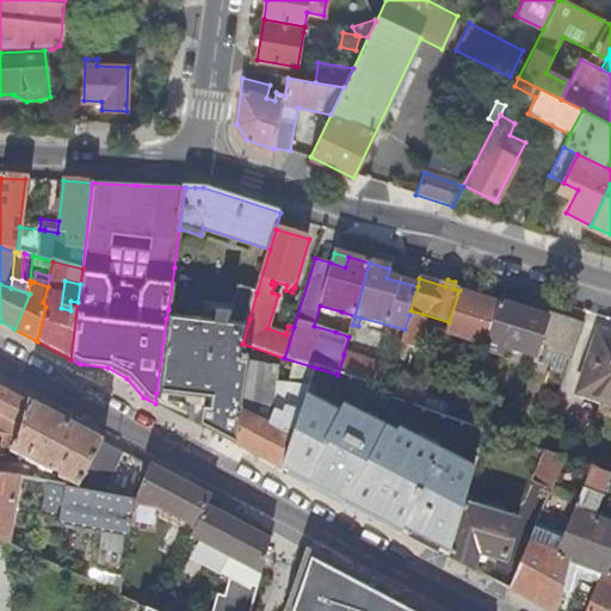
[(241,288),(230,316),(250,319),(257,292),(241,288)]
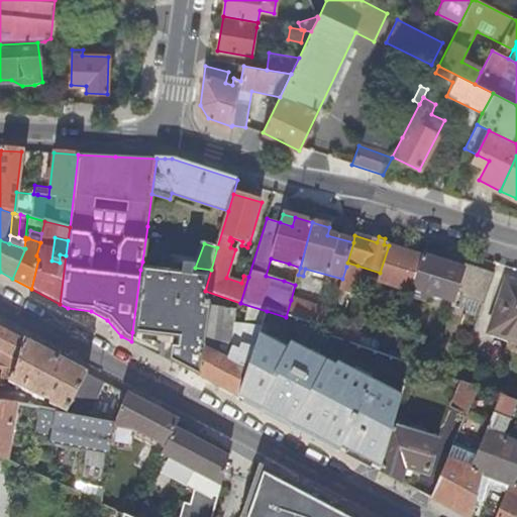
[(411,294),(423,256),(408,251),(410,246),(405,245),(403,250),(389,245),(380,273),(377,283),(411,294)]
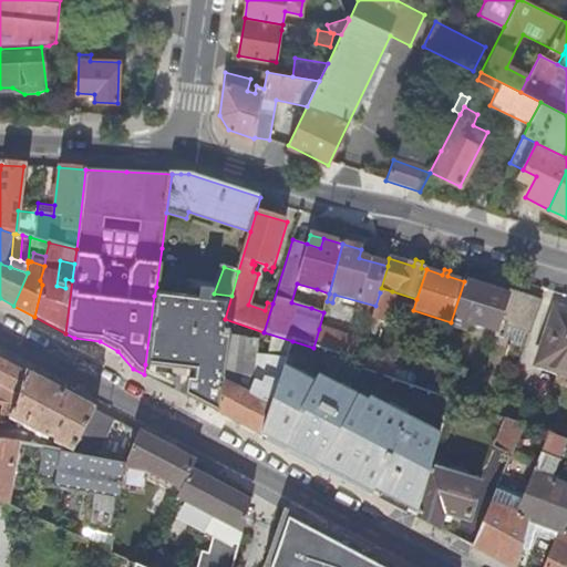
[(509,296),(464,281),(451,322),(450,325),(465,330),(467,322),(496,332),(500,321),(507,325),(505,329),(529,337),(543,302),(511,291),(509,296)]
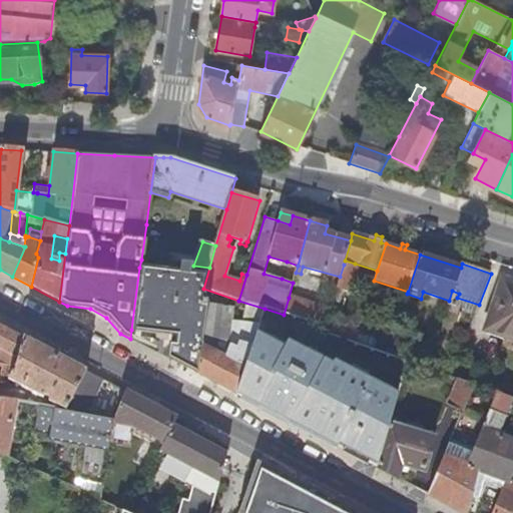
[(282,279),(287,262),(269,257),(264,274),(282,279)]
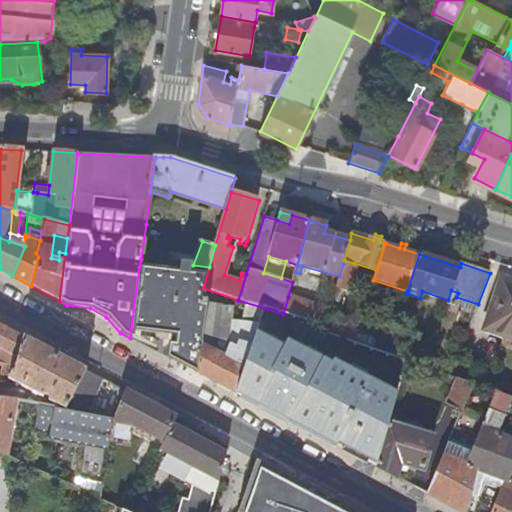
[(297,265),(286,261),(281,278),(292,282),(295,272),(297,265)]
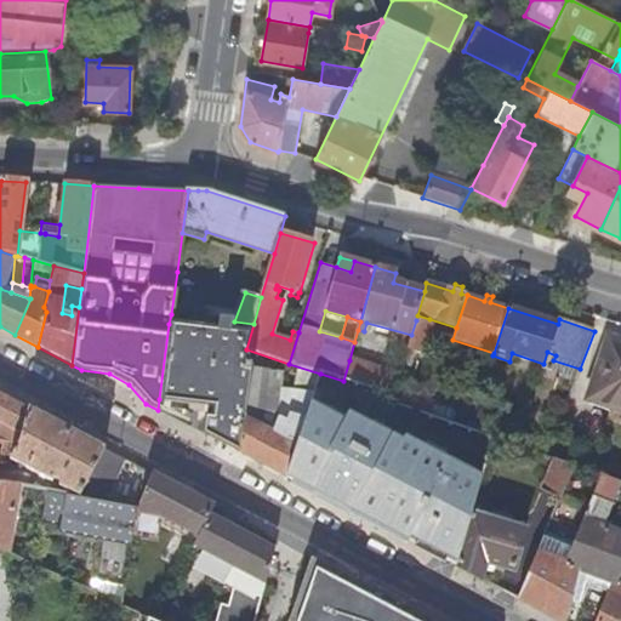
[(428,324),(416,320),(411,335),(408,347),(416,349),(425,353),(431,330),(428,324)]
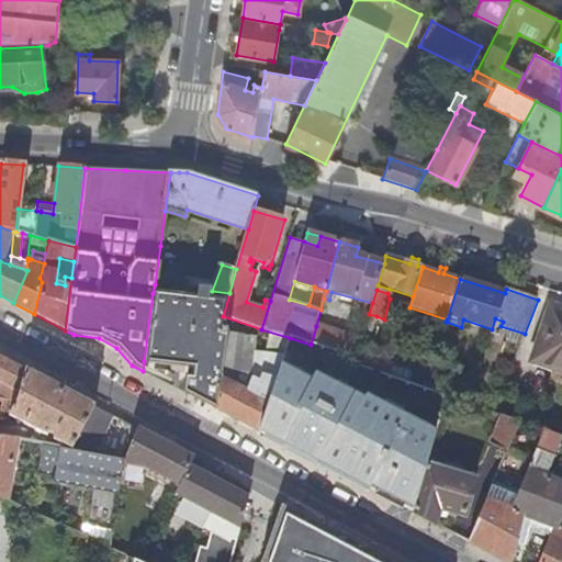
[(209,300),(153,293),(144,361),(191,368),(190,377),(184,377),(183,392),(214,408),(221,377),(229,335),(228,333),(223,316),(229,293),(212,291),(209,300)]
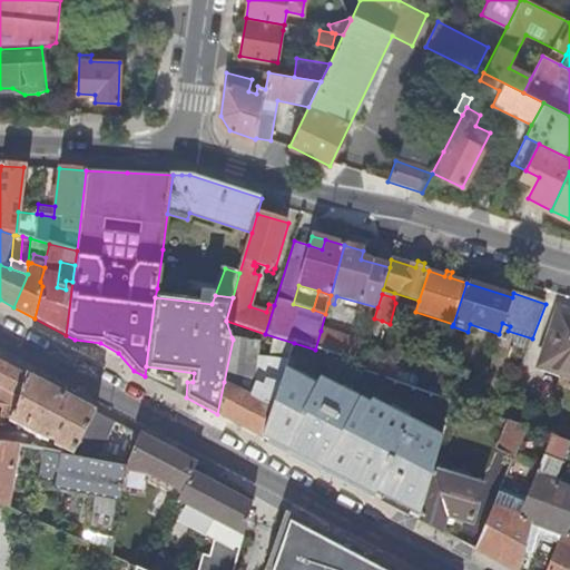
[(569,373),(569,314),(562,312),(544,365),(569,373)]
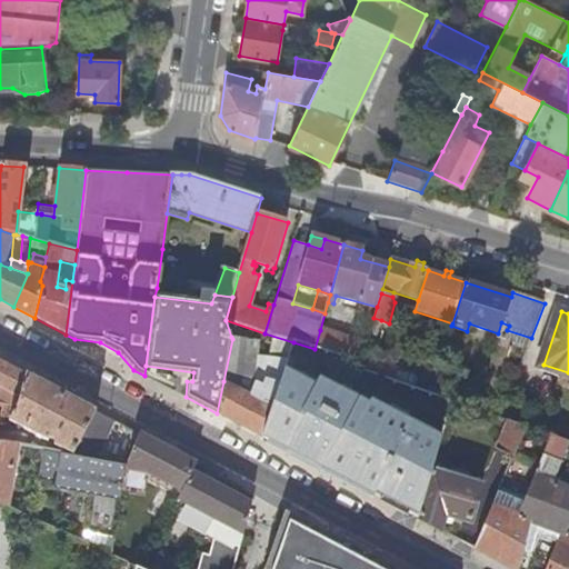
[(378,336),(381,320),(373,318),(369,332),(378,336)]
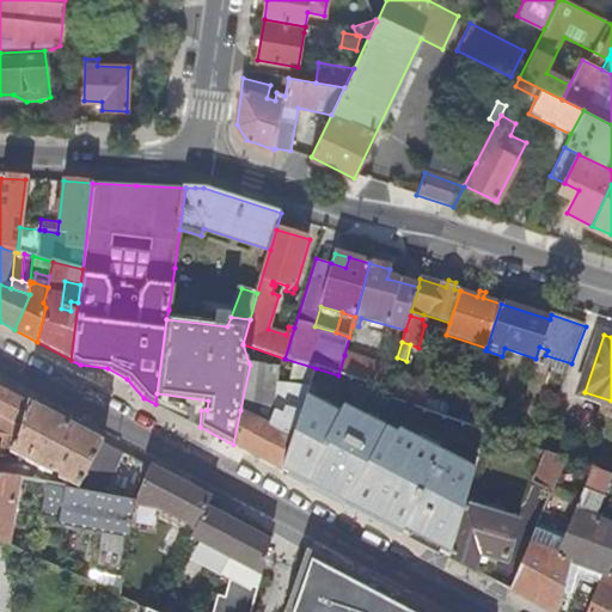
[(279,369),(269,426),(271,426),(276,409),(283,411),(287,404),(303,408),(306,398),(316,368),(285,359),(243,344),(249,362),(279,369)]
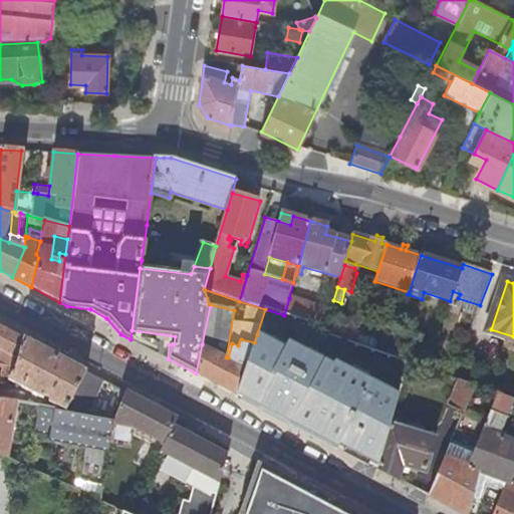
[(300,320),(304,303),(289,298),(284,315),(300,320)]
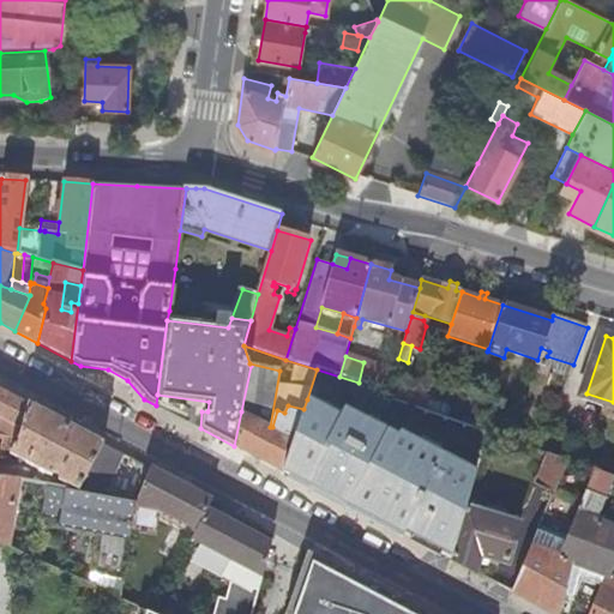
[(363,362),(359,383),(389,392),(390,387),(395,372),(363,362)]
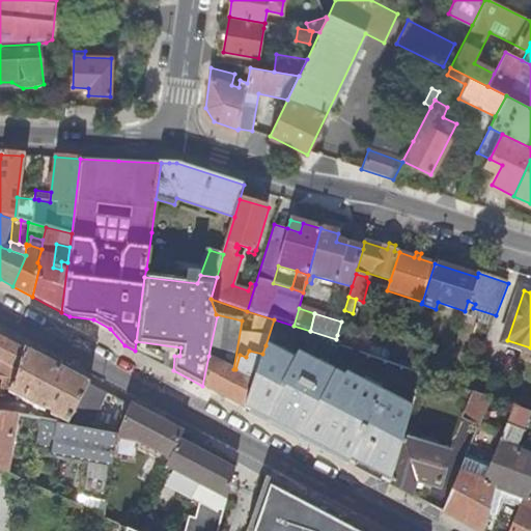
[(208,356),(233,369),(242,320),(216,314),(217,316),(208,356)]
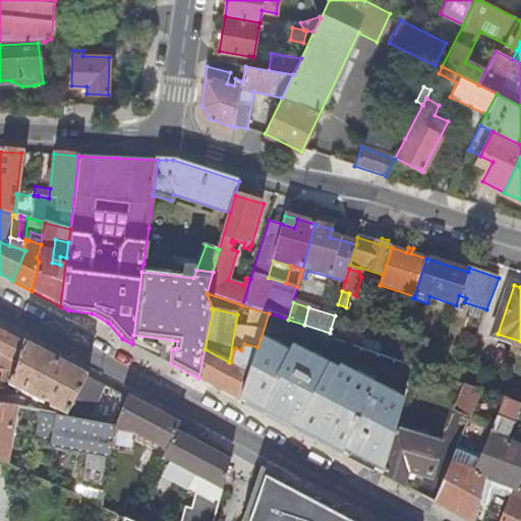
[(0,354),(18,364),(24,343),(0,330),(0,354)]
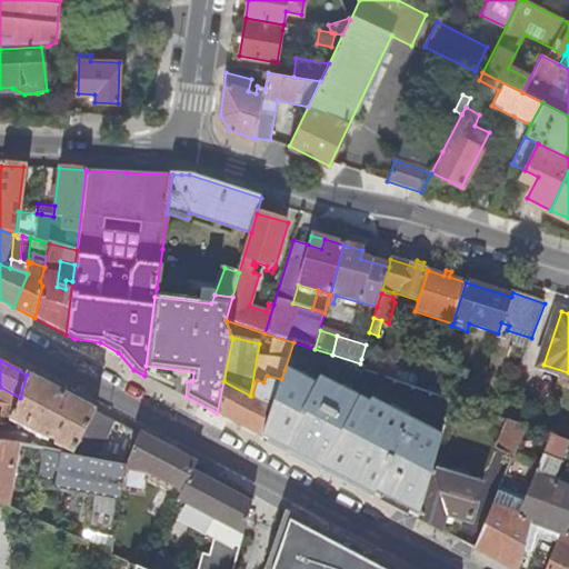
[(431,468),(440,433),(370,401),(368,406),(319,380),(316,387),(285,370),(281,379),(260,437),(268,440),(270,437),(289,447),(287,450),(373,496),(377,488),(388,493),(387,496),(387,498),(388,499),(389,501),(401,508),(402,506),(418,515),(431,468)]
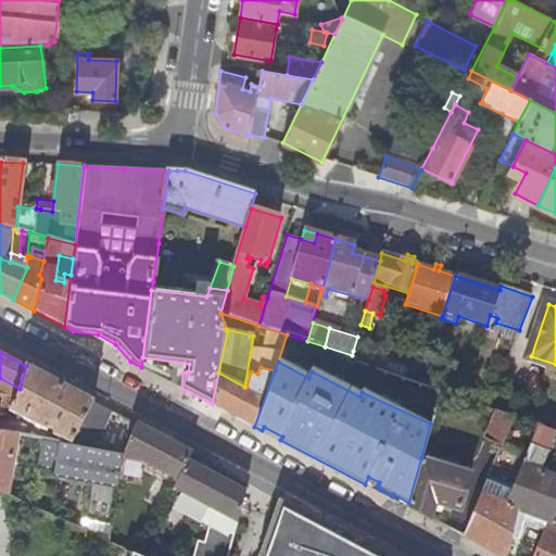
[(389,363),(386,374),(395,377),(399,367),(389,363)]
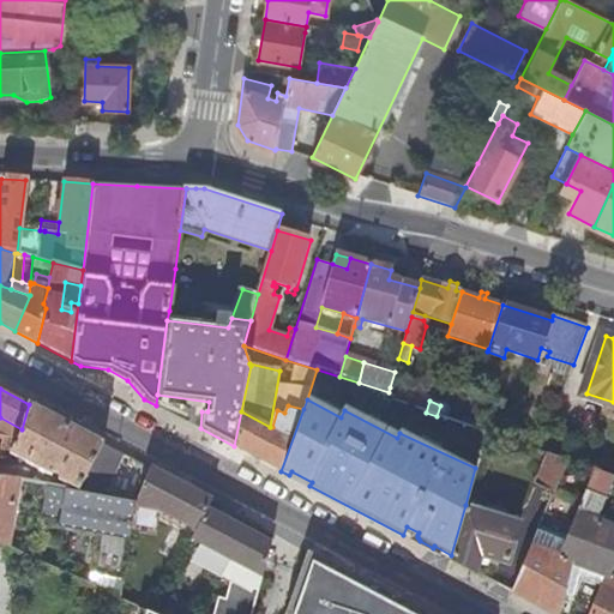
[(60,475),(58,480),(67,485),(78,489),(103,493),(122,453),(29,404),(22,429),(19,438),(11,456),(52,476),(54,471),(60,475)]
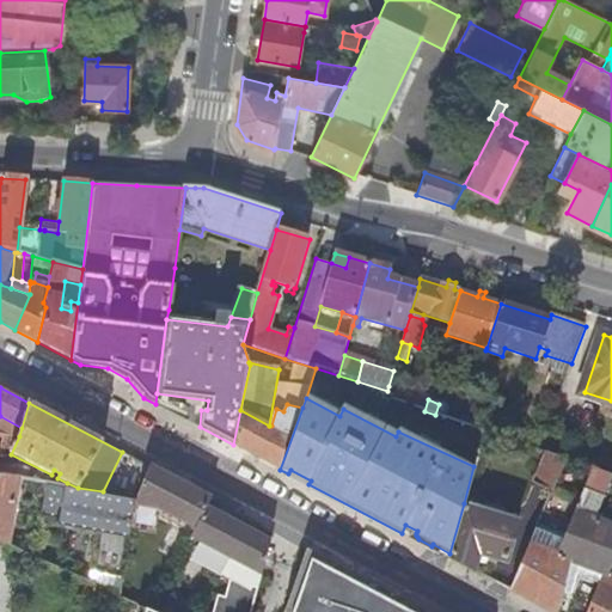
[(269,426),(240,410),(233,445),(280,470),(303,408),(287,404),(283,411),(276,409),(271,426),(269,426)]
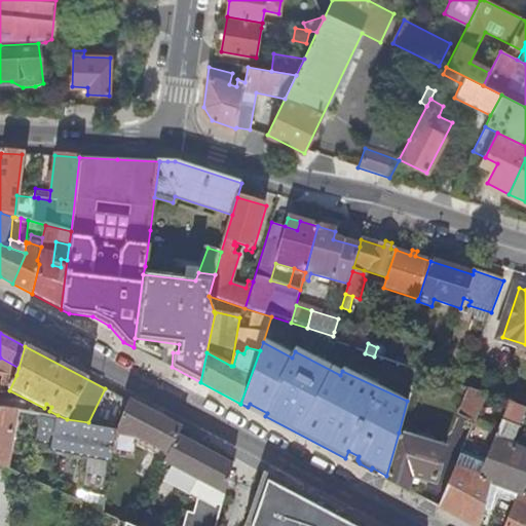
[(390,351),(377,347),(374,357),(387,361),(390,351)]
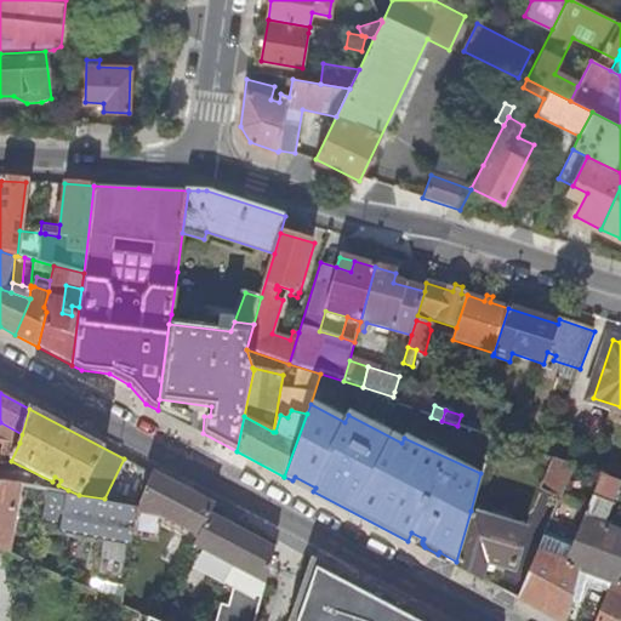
[(0,422),(0,438),(20,443),(22,434),(0,422)]
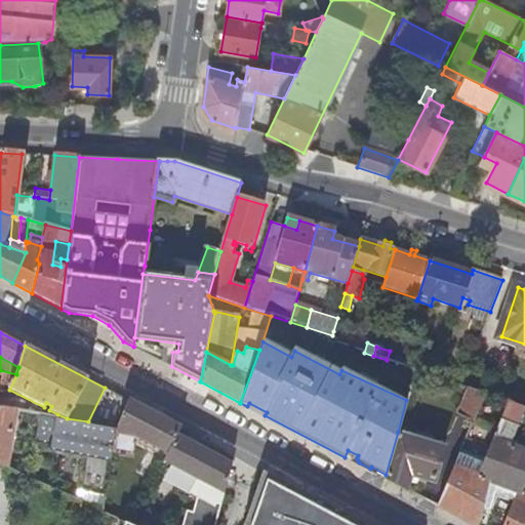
[(0,388),(9,390),(16,374),(0,370),(0,388)]
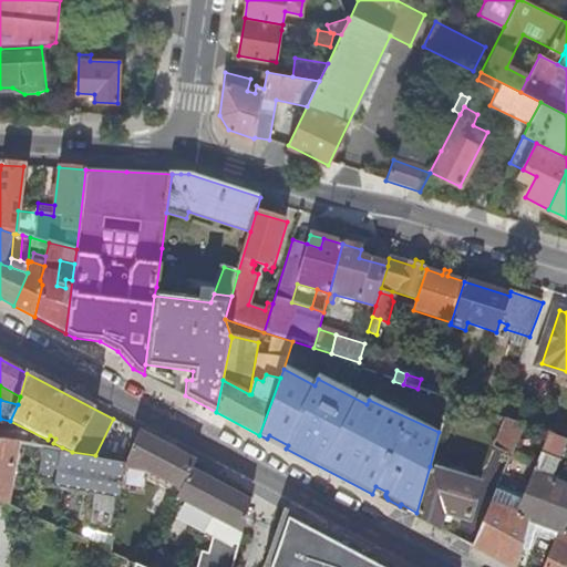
[(493,447),(511,456),(512,453),(523,428),(504,421),(493,447)]
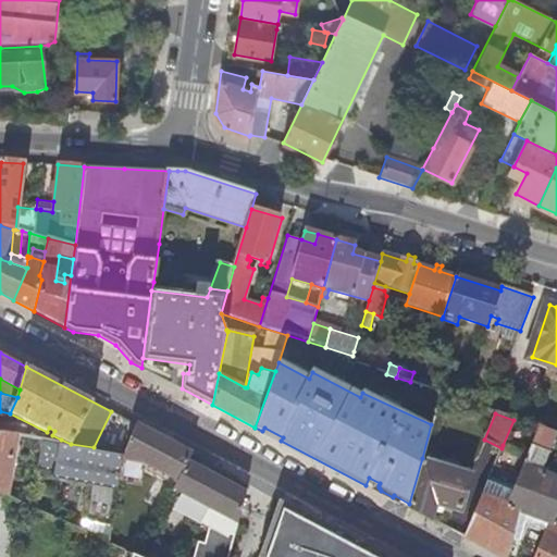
[(14,422),(7,418),(0,417),(0,432),(11,434),(14,422)]
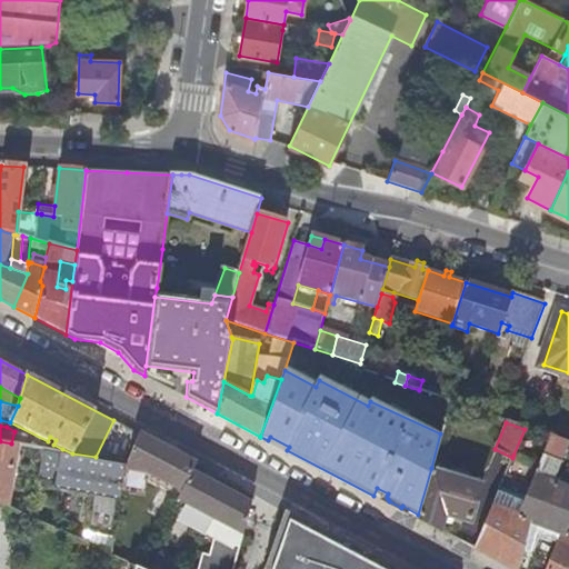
[(503,510),(491,506),(473,548),(512,568),(518,568),(529,519),(515,513),(551,438),(525,429),(513,455),(523,459),(508,499),(503,510)]
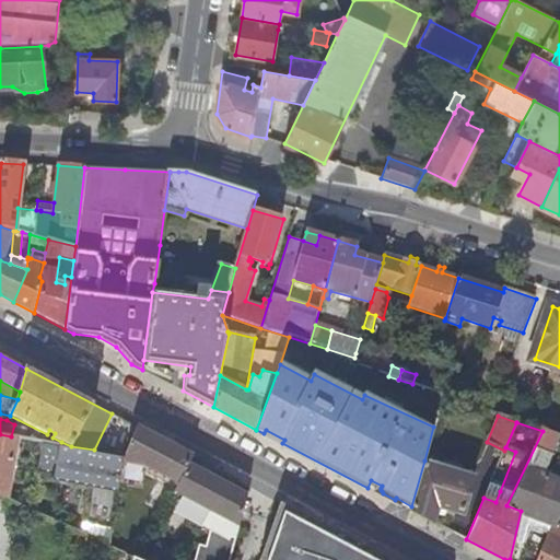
[(194,457),(138,428),(127,456),(126,465),(146,466),(179,483),(175,492),(213,512),(208,532),(211,533),(208,547),(201,545),(196,559),(231,559),(249,497),(189,466),(194,457)]
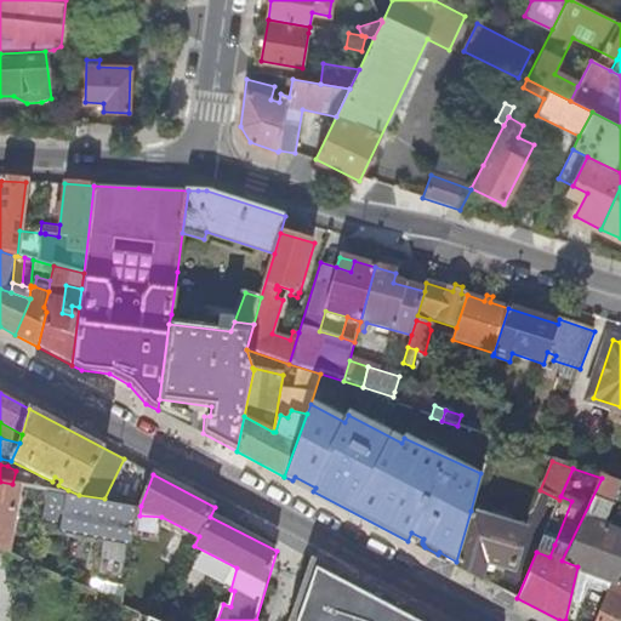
[(600,522),(616,484),(602,478),(562,560),(577,567),(565,620),(620,620),(620,582),(617,581),(620,571),(620,534),(607,529),(599,527),(600,522)]
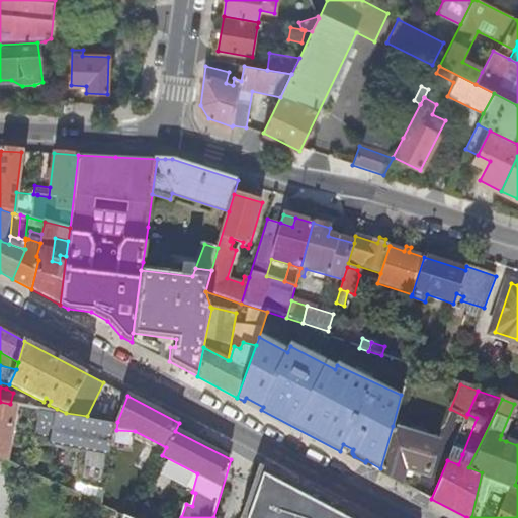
[(0,458),(6,460),(10,443),(16,405),(10,404),(0,402),(0,458)]
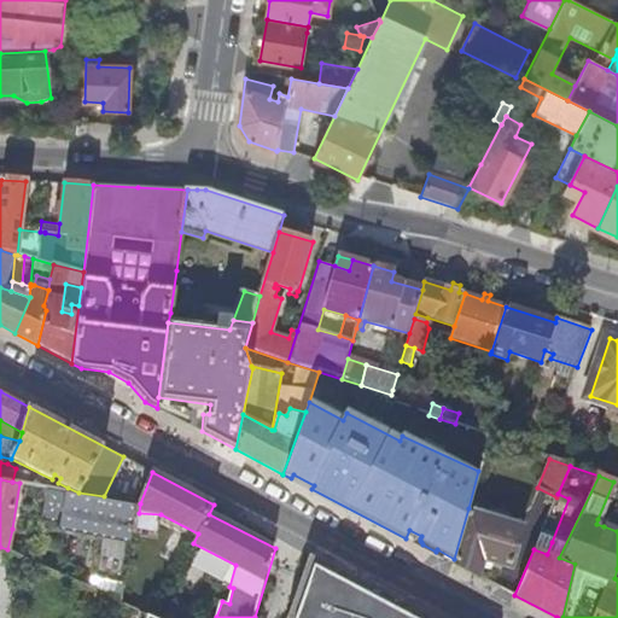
[(54,488),(50,487),(44,517),(64,520),(64,525),(101,531),(94,575),(127,581),(139,513),(140,503),(104,496),(79,493),(54,488)]
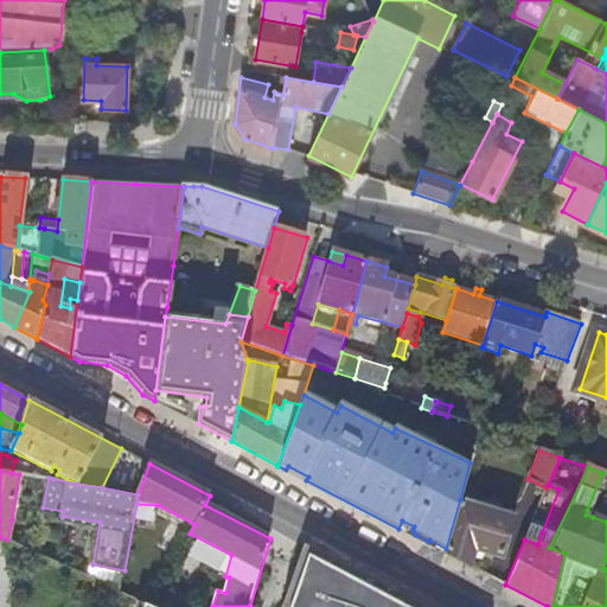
[(513,518),(460,499),(446,549),(445,554),(470,566),(472,556),(473,550),(481,553),(502,558),(513,518)]
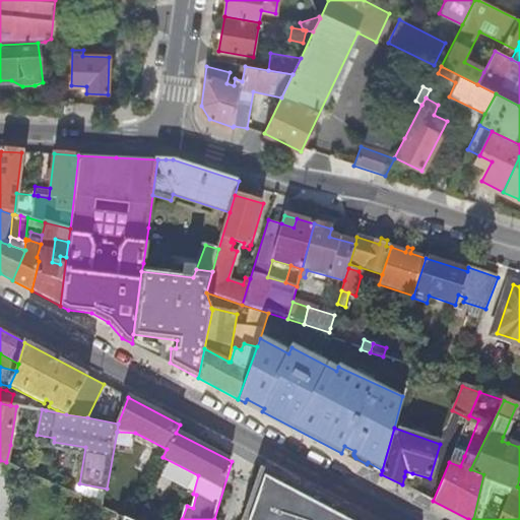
[(464,456),(454,452),(449,462),(460,466),(464,456)]
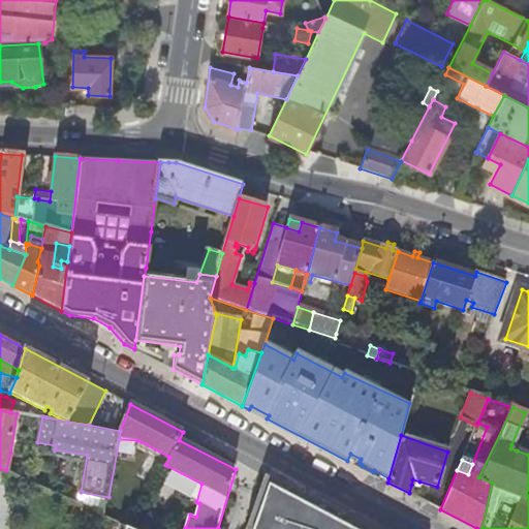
[(367,528),(266,476),(247,528),(367,528)]
